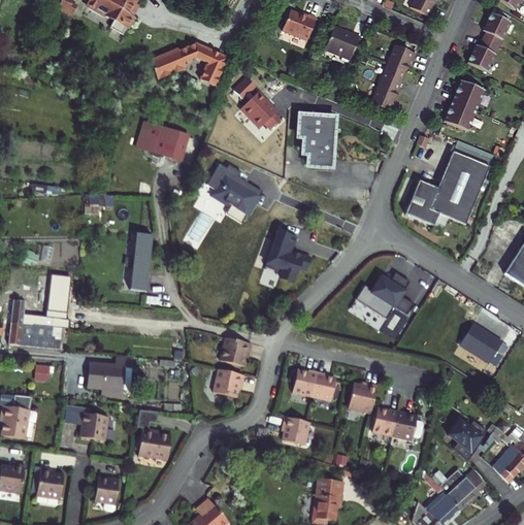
[(91,0),(89,5),(117,21),(112,27),(124,33),(141,0),(91,0)]
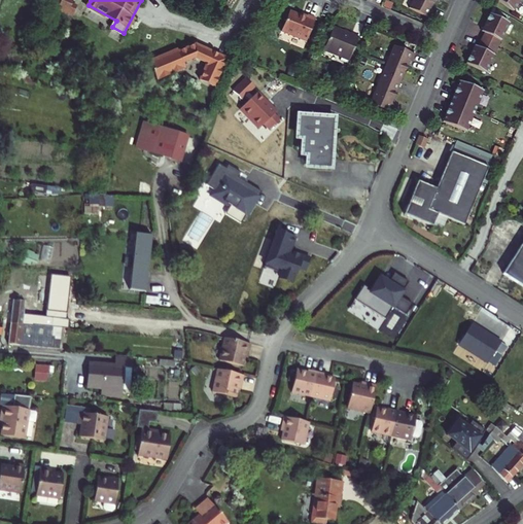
[(412,0),(411,2),(430,12),(437,0),(412,0)]
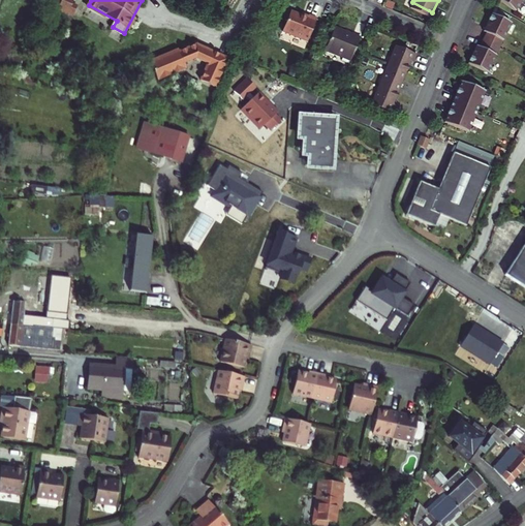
[(319,13),(294,3),(284,26),(310,36),(319,13)]
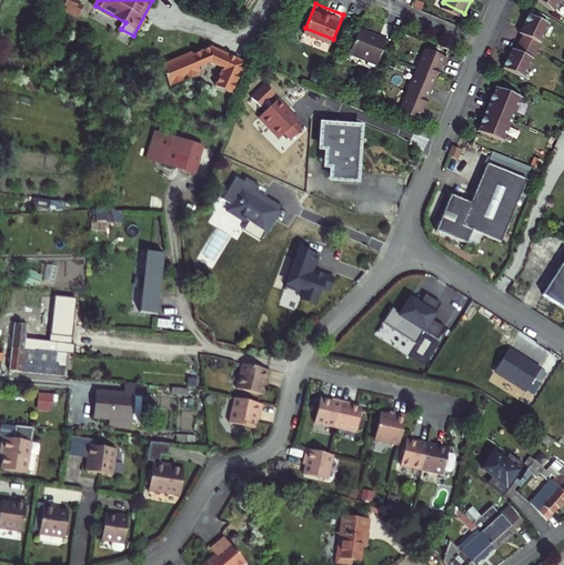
[(531,8),(517,34),(540,44),(553,18),(531,8)]
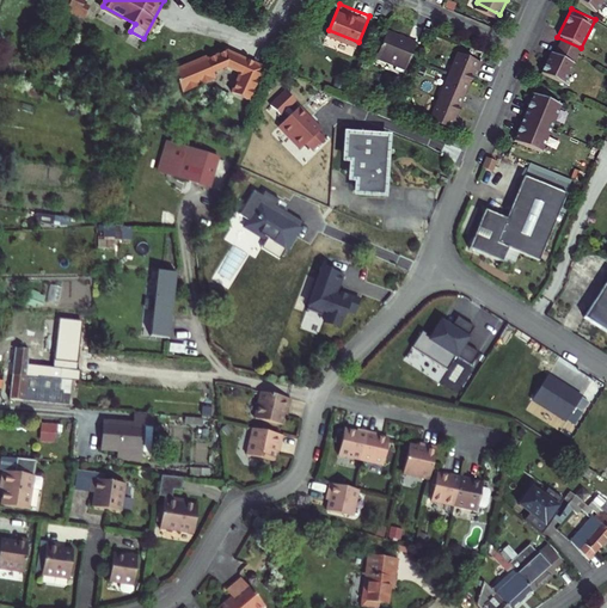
[(418,36),(390,25),(379,53),(408,65),(418,36)]
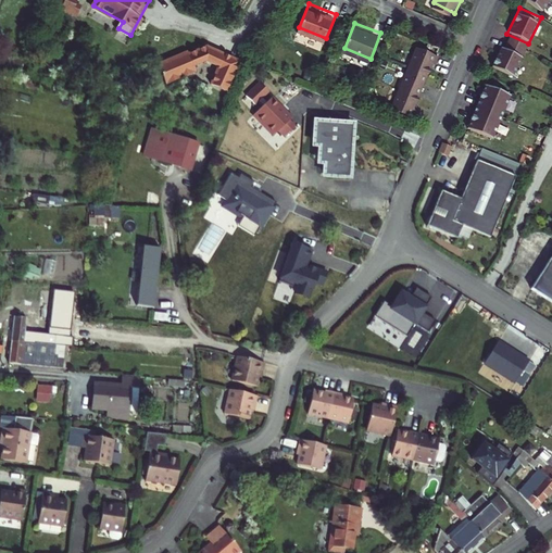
[(506,34),(494,60),(516,70),(528,44),(506,34)]
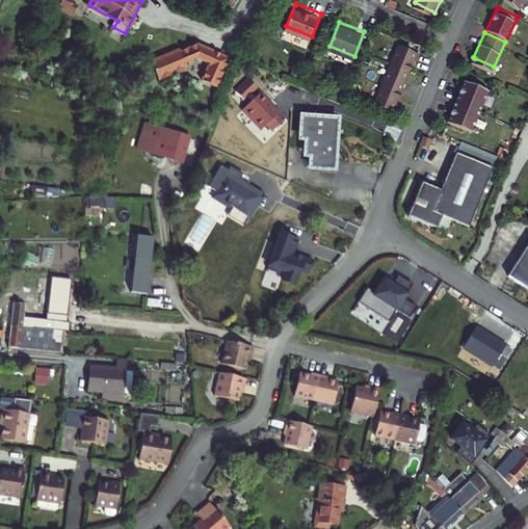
[(159,64),(170,82),(198,64),(193,59),(204,53),(213,57),(205,74),(219,81),(234,53),(202,38),(186,49),(185,48),(159,64)]
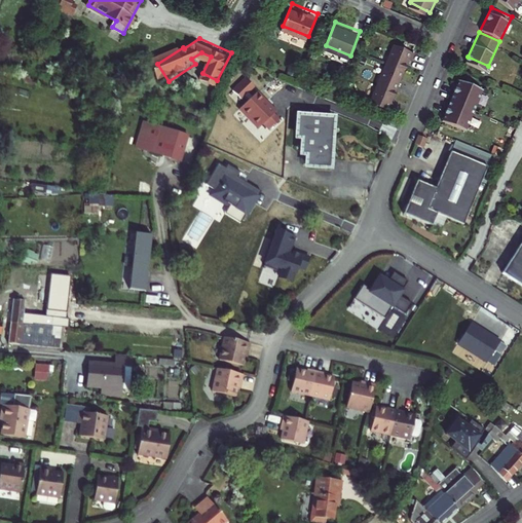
[(395,40),(386,59),(408,68),(416,48),(395,40)]
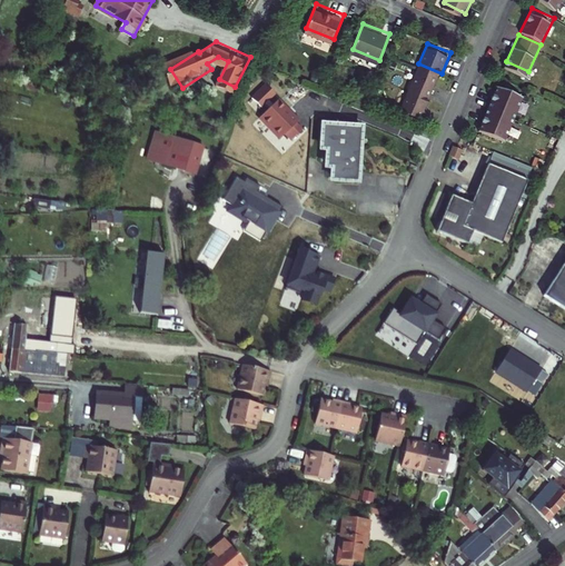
[(418,63),(410,85),(433,95),(442,73),(418,63)]
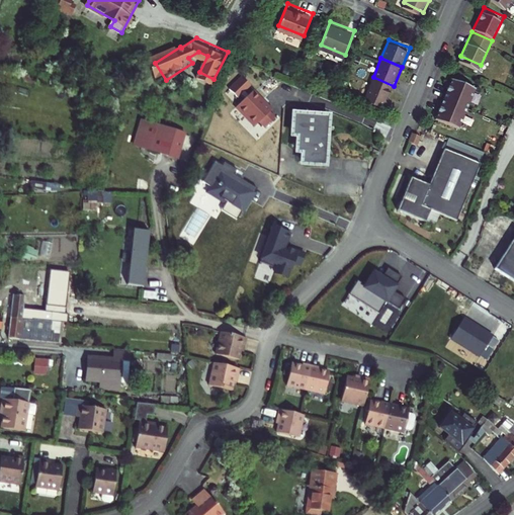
[(453,73),(445,93),(469,102),(478,83),(453,73)]
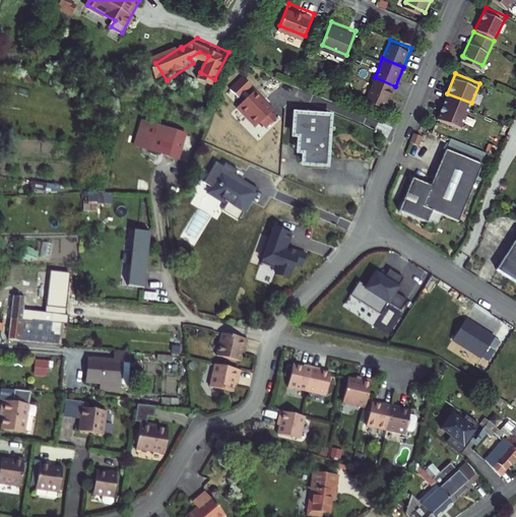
[(247,90),(253,84),(245,75),(232,88),(240,97),(243,94),(247,99),(240,106),(258,125),(262,122),(267,127),(277,117),(272,112),(273,108),(255,89),(251,94),(247,90)]
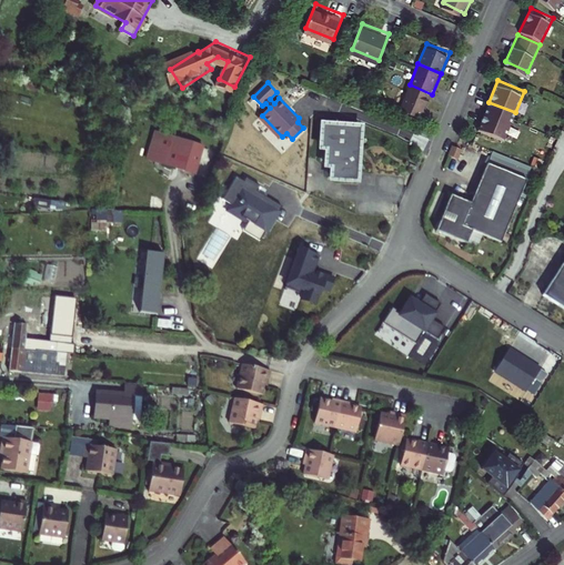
[(410,84),(401,106),(423,115),(432,94),(410,84)]
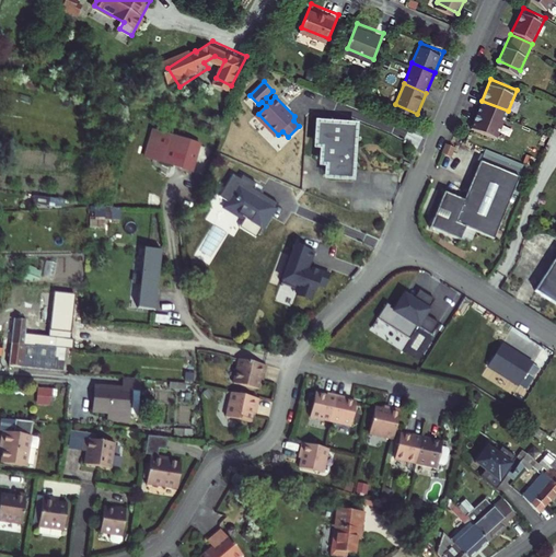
[(508,111),(482,101),(473,123),(498,132),(508,111)]
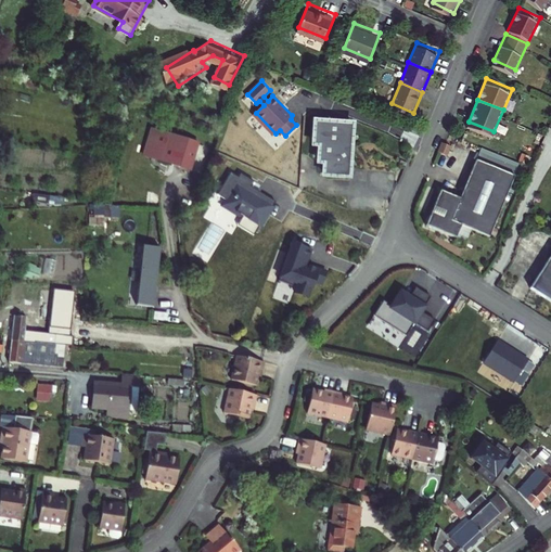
[(322,116),(315,115),(312,140),(319,140),(319,157),(325,157),(324,170),(349,171),(349,159),(356,154),(344,137),(351,137),(353,119),(334,117),(331,112),(322,116)]
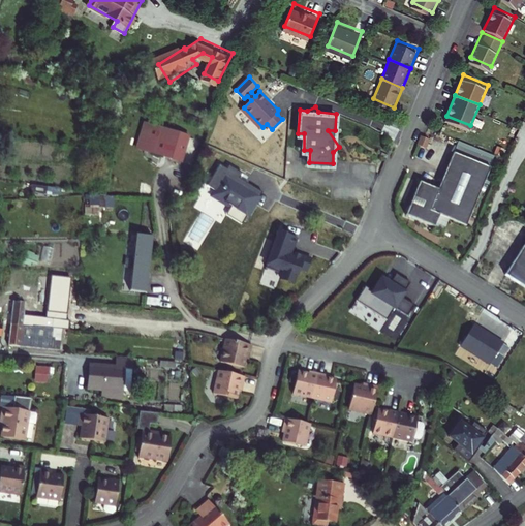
[(189,134),(150,122),(144,142),(154,145),(152,150),(182,159),(189,134)]
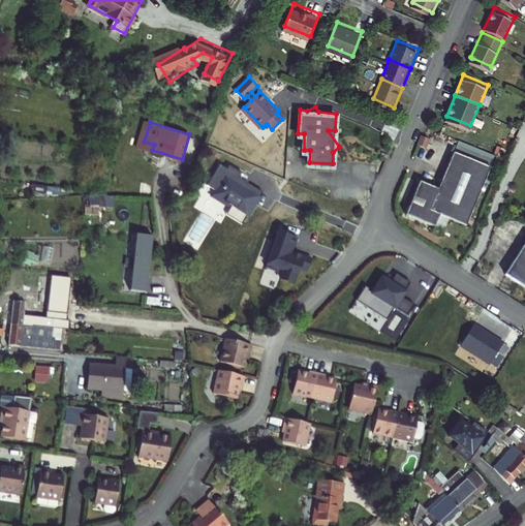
[(436,181),(417,173),(404,206),(433,218),(438,206),(465,216),(489,158),(452,143),(436,181)]
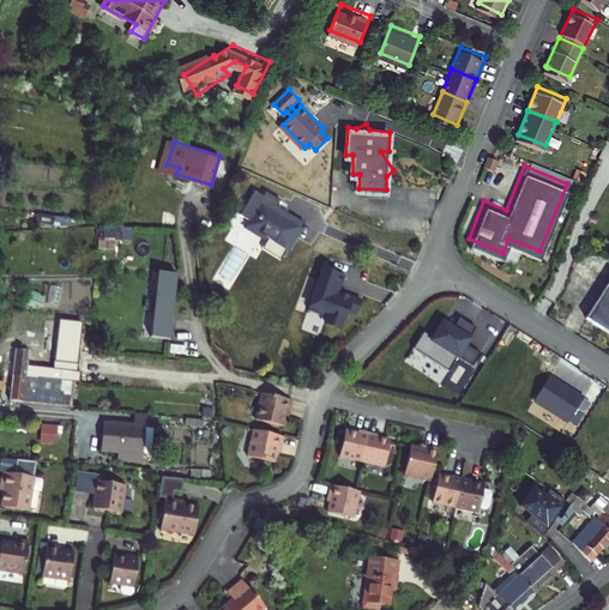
[(267,240),(285,251),(295,235),(296,235),(306,219),(288,209),(287,211),(277,206),(282,198),(267,188),(264,193),(255,187),(241,212),(252,219),(249,224),(270,236),(267,240)]
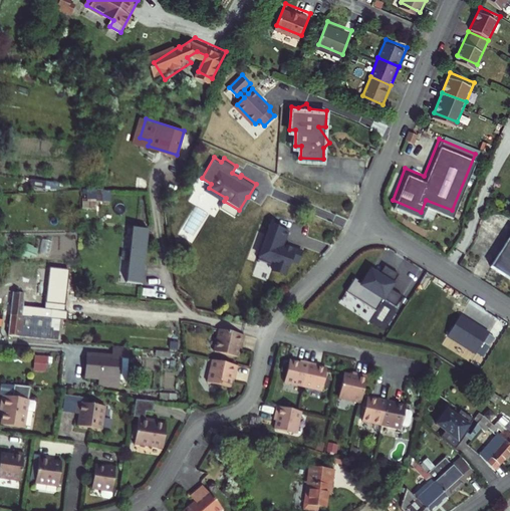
[(116,200),(115,185),(87,186),(87,201),(116,200)]
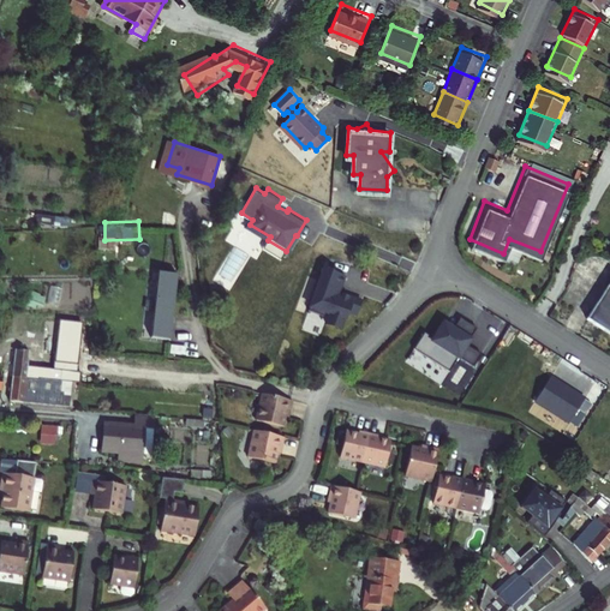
[(286,251),(268,240),(264,246),(282,257),(286,251)]
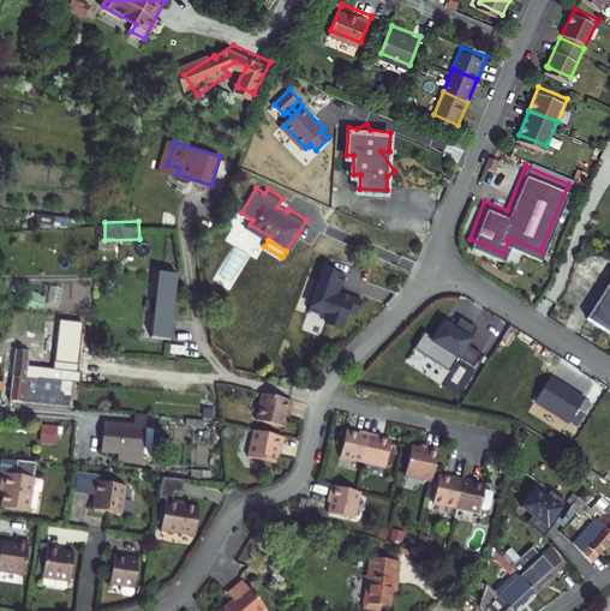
[(328,315),(327,318),(344,324),(348,309),(358,311),(363,298),(341,289),(347,273),(326,264),(311,303),(329,310),(328,315)]
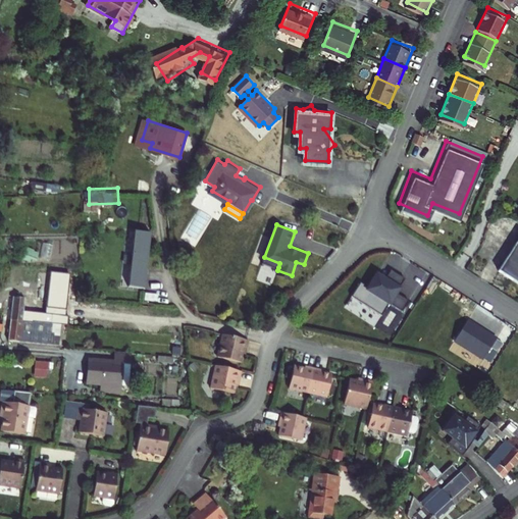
[(148,231),(131,230),(125,286),(143,288),(148,231)]
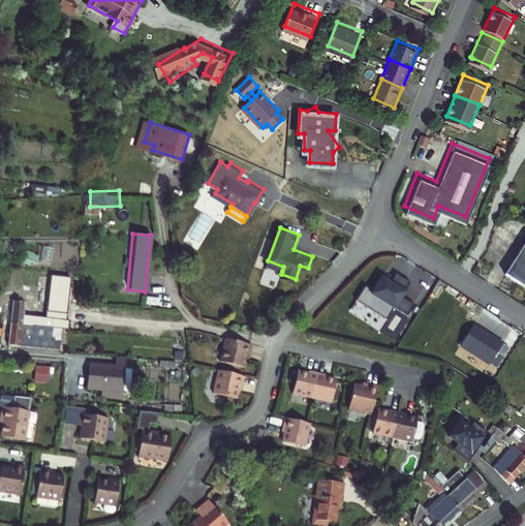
[(524,243),(505,273),(524,284),(524,243)]
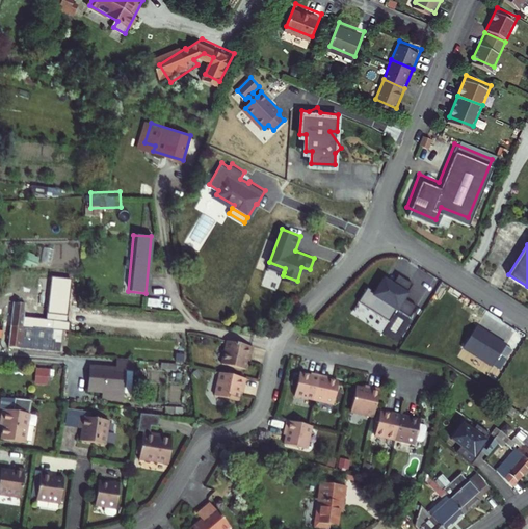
[(268,267),(284,272),(285,268),(269,262),(268,267)]
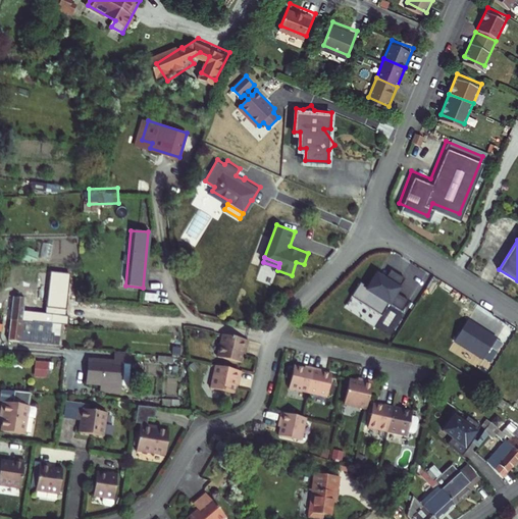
[(351,296),(380,314),(389,302),(402,310),(409,299),(396,291),(405,276),(394,270),(387,279),(378,273),(369,287),(359,281),(351,296)]
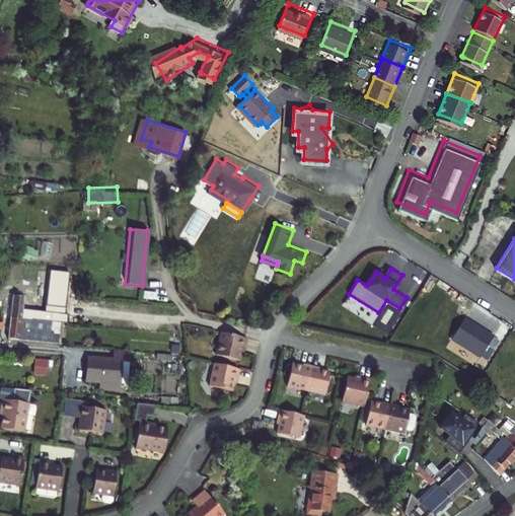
[(19,292),(8,292),(8,335),(57,334),(58,326),(50,325),(49,317),(55,317),(55,306),(20,306),(19,292)]
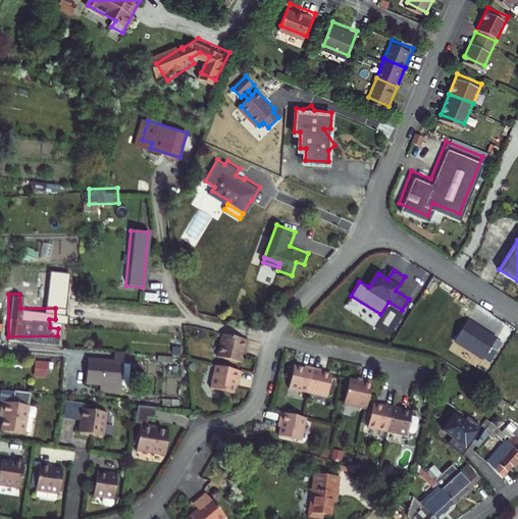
[(171,308),(156,306),(155,314),(170,315),(171,308)]
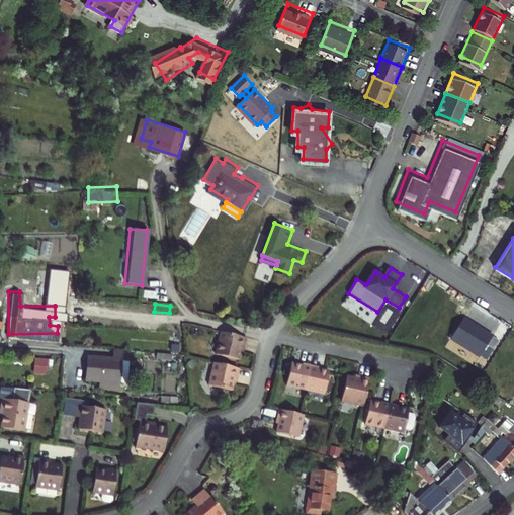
[(451,336),(480,354),(493,334),(486,329),(486,331),(463,317),(451,336)]
